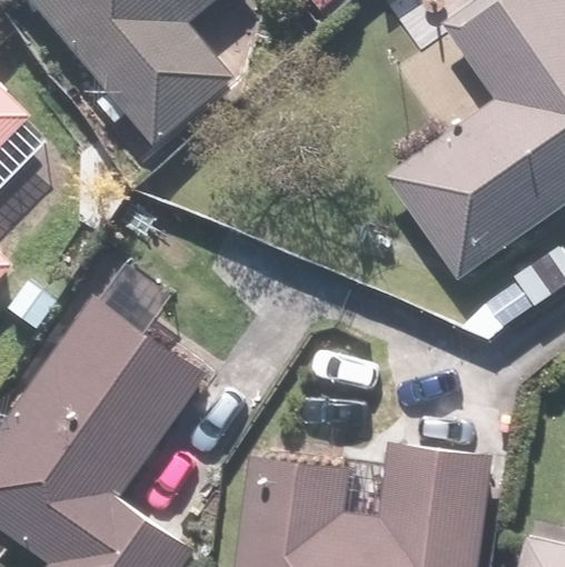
[(23,0),(148,152),(233,85),(188,29),(224,0),(23,0)]
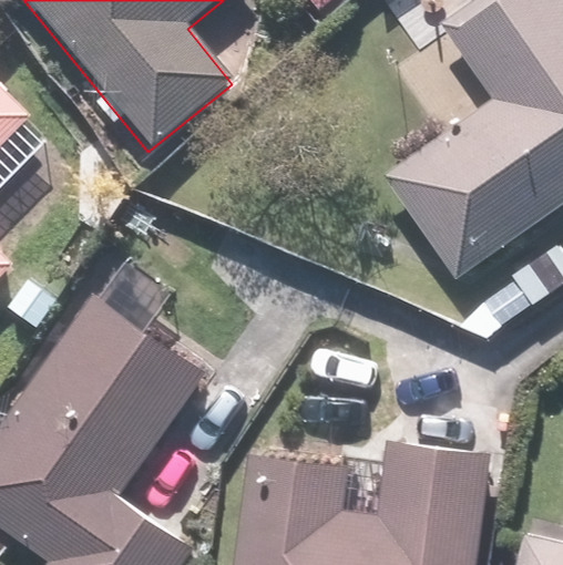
[(309,0),(318,10),(329,0),(309,0)]
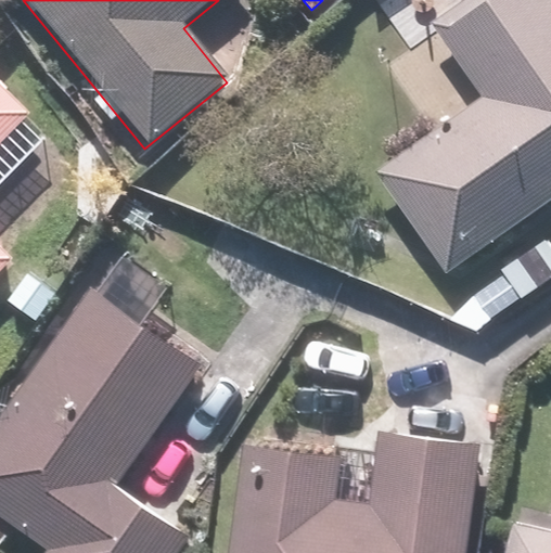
[(447,275),(550,201),(550,0),(460,0),(427,24),(477,92),(370,169),(447,275)]
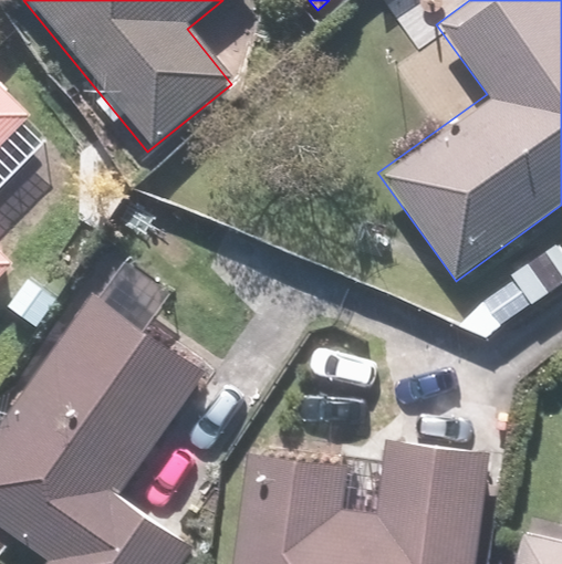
[(0,283),(17,268),(0,250),(0,145),(34,113),(0,77),(0,283)]
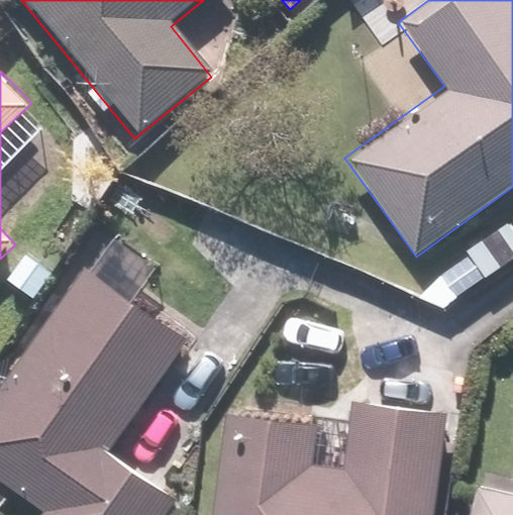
[(199,336),(79,254),(0,370),(0,478),(46,510),(43,514),(168,514),(179,499),(117,456),(199,336)]
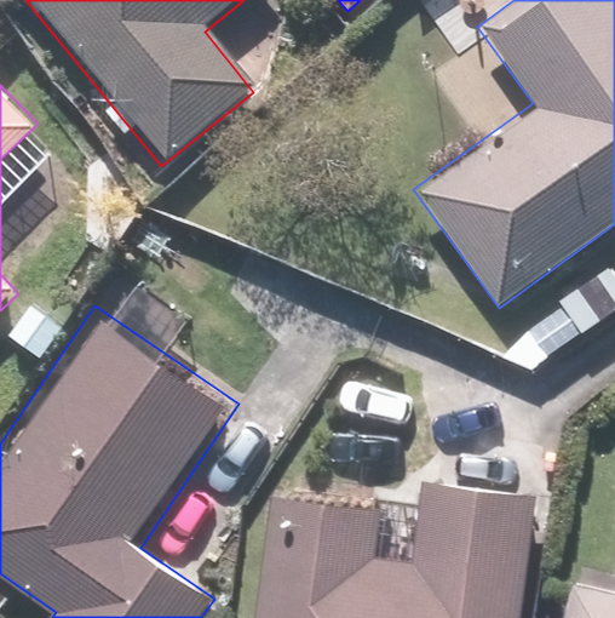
[(522,617),(541,496),(423,478),(411,564),(374,558),(381,509),(271,492),(252,617),(522,617)]
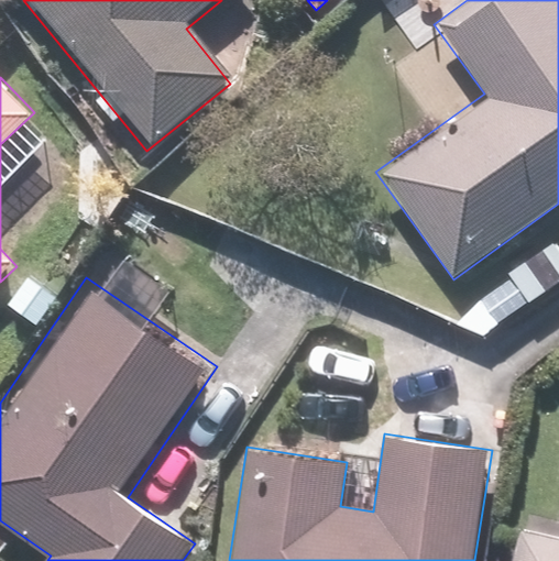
[(558,560),(558,518),(524,510),(512,560),(558,560)]
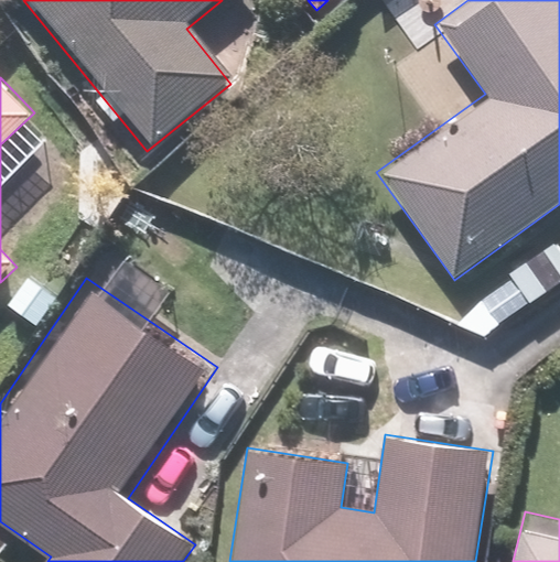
All buildings are outlined.
